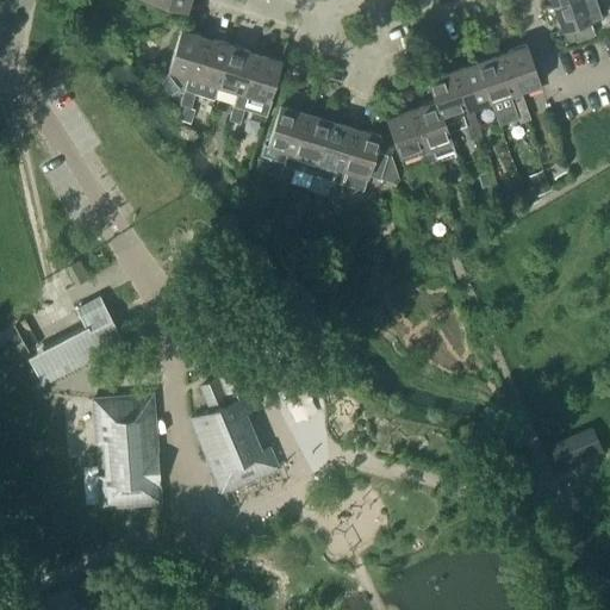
[(147,0),(186,12),(188,0),(147,0)]
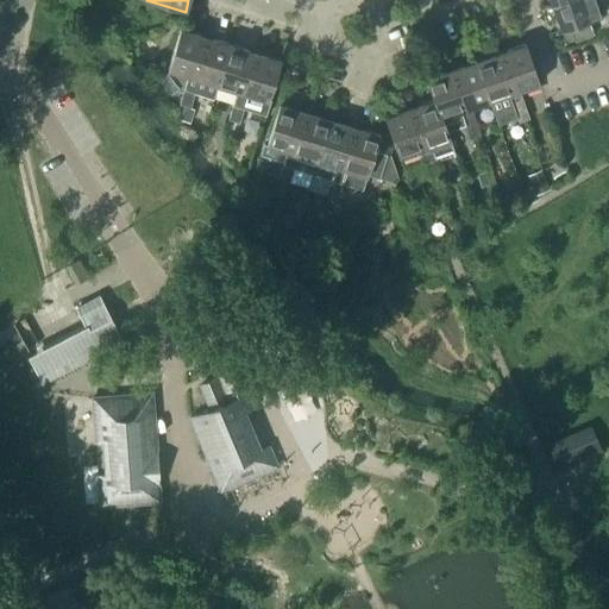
[(595,0),(572,0),(552,7),(562,32),(601,18),(595,0)]
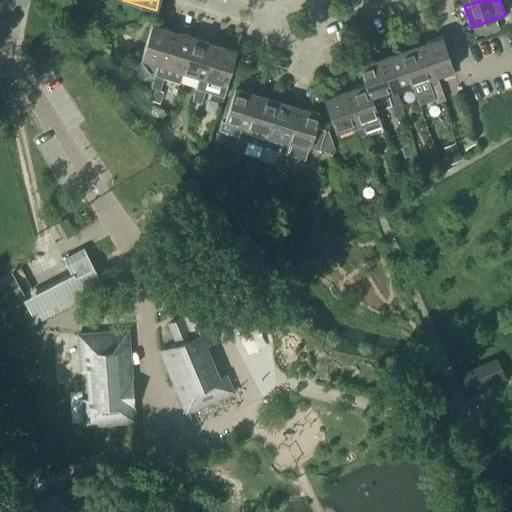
[(67,8),(63,9),(62,13),(63,17),(66,19),(71,18),(72,14),(71,10),(67,8)]
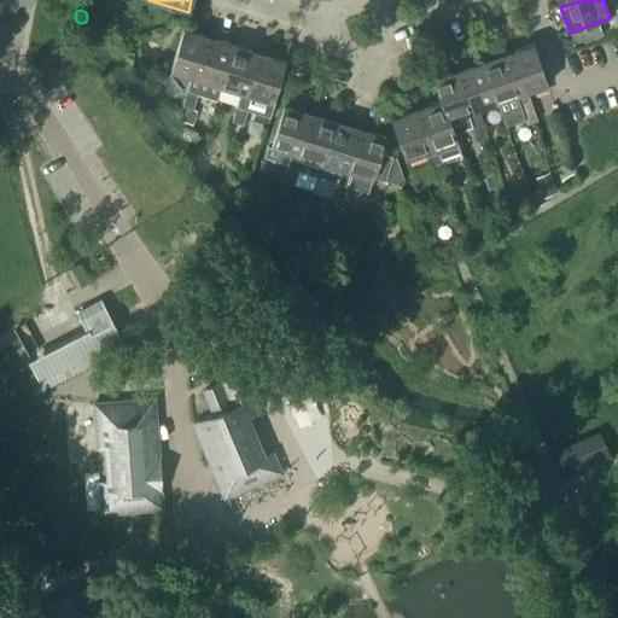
[(185,94),(186,92),(191,79),(196,80),(209,39),(182,30),(169,75),(161,81),(174,97),(178,93),(185,94)]
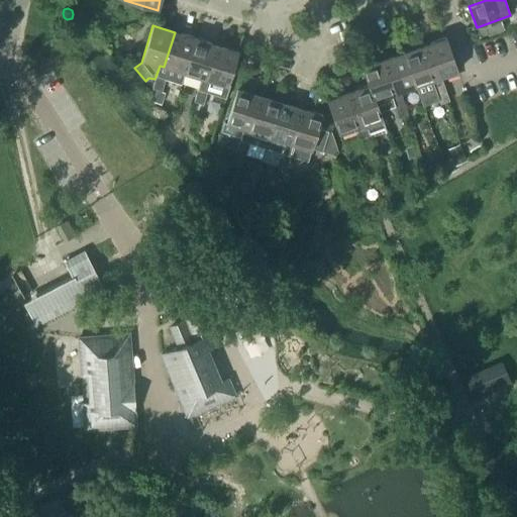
[(165,80),(181,85),(185,74),(195,38),(175,32),(164,67),(160,66),(156,77),(165,80)]
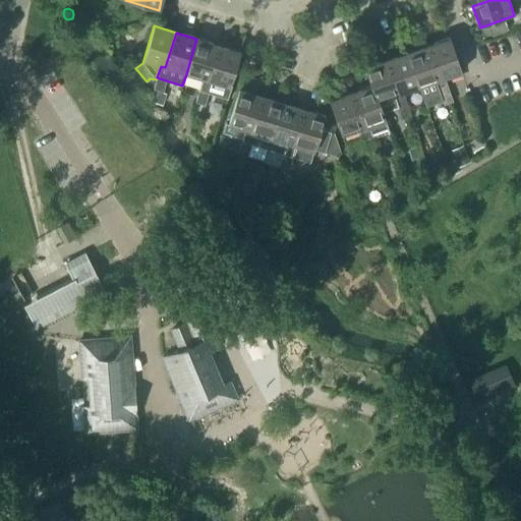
[(449,38),(427,46),(439,80),(435,81),(439,94),(448,91),(444,78),(461,72),(449,38)]
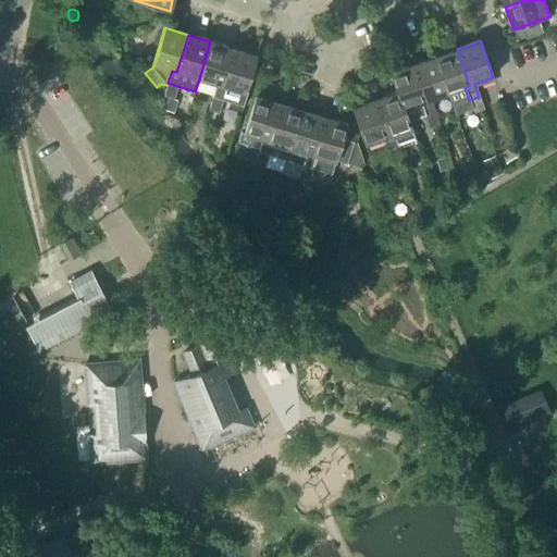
[(199,79),(217,84),(221,86),(233,49),(210,41),(199,79)]
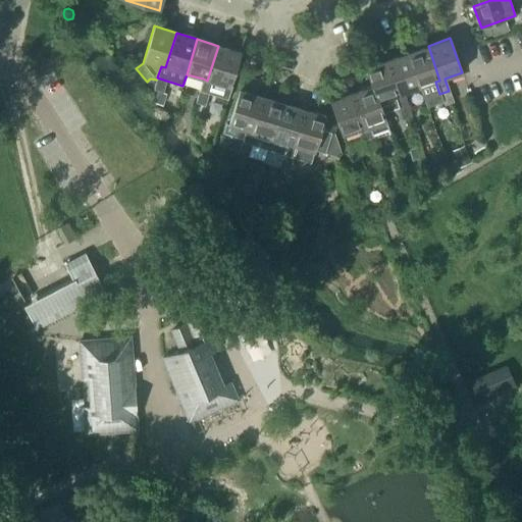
[(207,81),(203,79),(199,91),(208,94),(225,99),(240,52),(218,46),(207,81)]
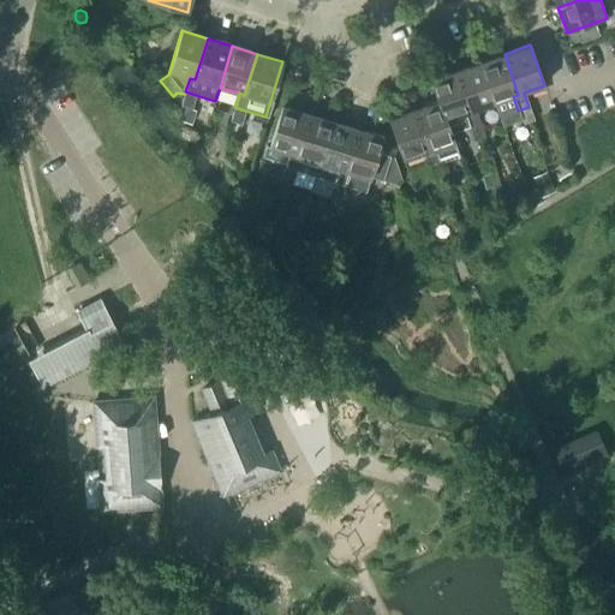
[(533,120),(529,107),(518,111),(513,96),(518,95),(505,54),(479,63),(494,103),(502,127),(523,120),(524,124),(533,120)]
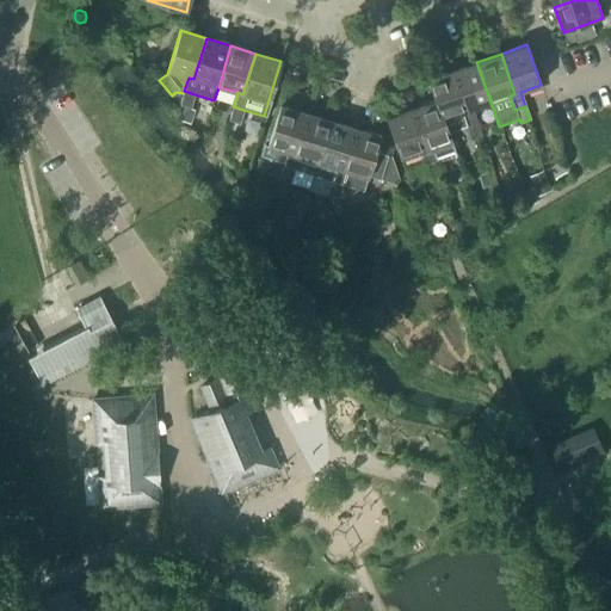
[(476,62),(452,71),(467,111),(462,113),(466,127),(467,127),(477,123),(473,109),(491,103),(476,62)]
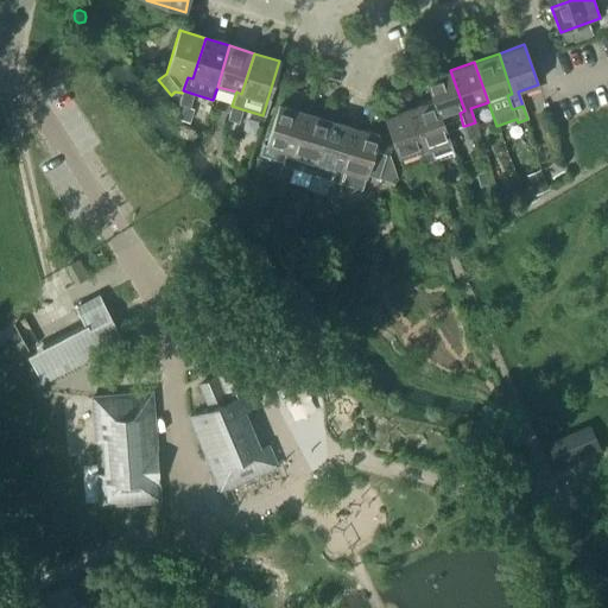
[(425,80),(432,101),(434,101),(439,119),(441,119),(445,132),(463,126),(460,113),(464,111),(450,70),(425,80)]
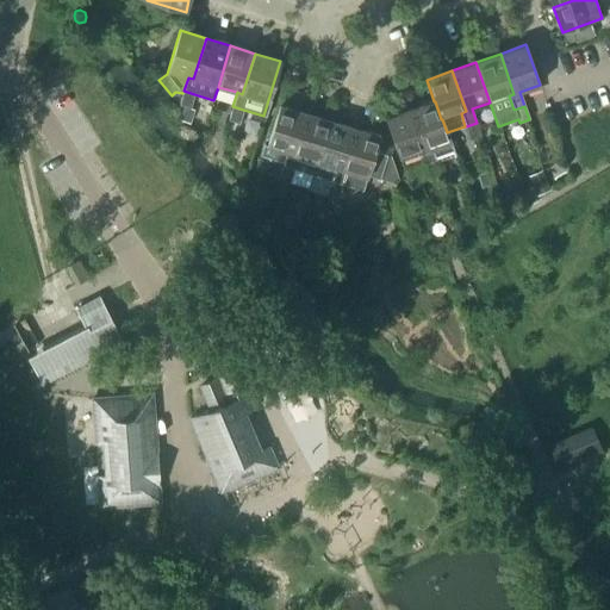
[(179,105),(184,107),(190,109),(194,94),(184,91),(182,93),(179,105)]
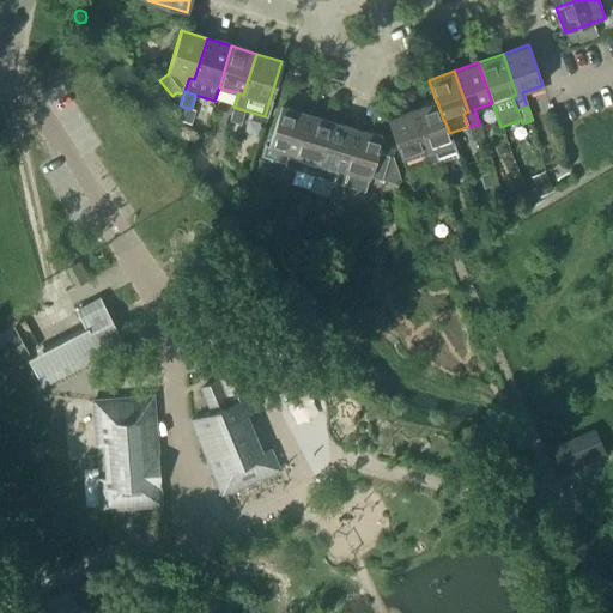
[(426,150),(422,152),(426,165),(437,162),(438,164),(459,157),(449,133),(444,120),(443,120),(437,102),(436,102),(412,110),(426,150)]
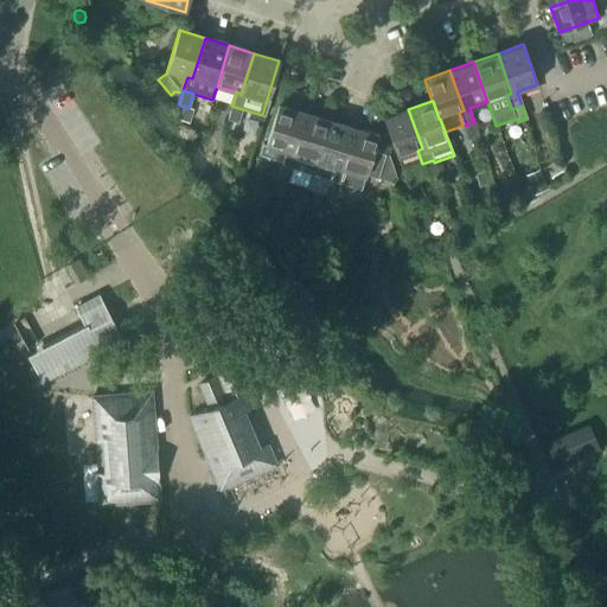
[(266,145),(286,152),(291,153),(304,113),(278,104),(266,145)]
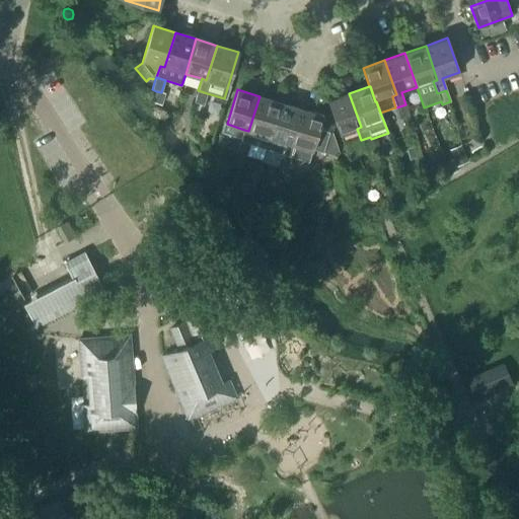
[(207,93),(198,90),(194,102),(204,105),(207,93)]
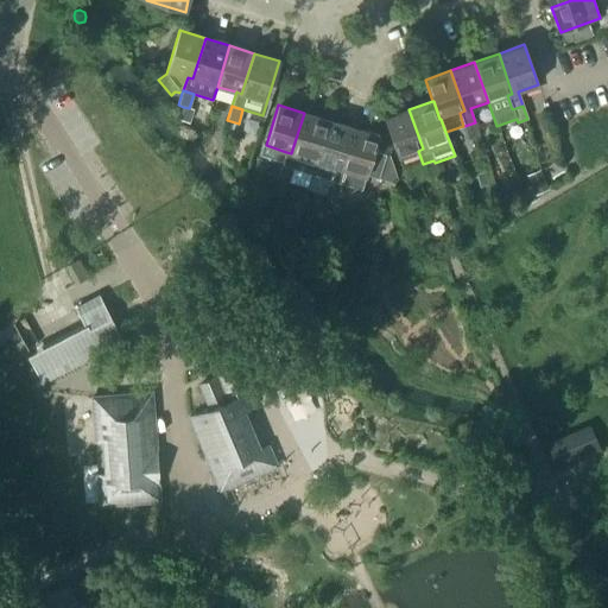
[(398,158),(418,151),(423,149),(409,109),(384,118),(398,158)]
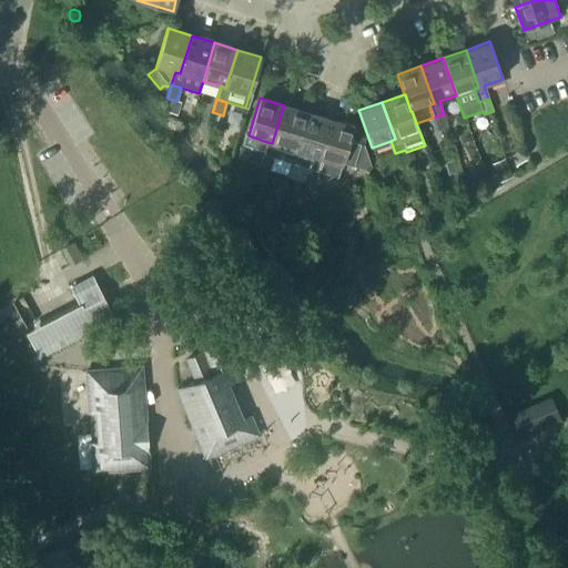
[(277,145),(294,150),(306,112),(284,105),(272,143),(267,142),(263,155),(273,159),(277,145)]
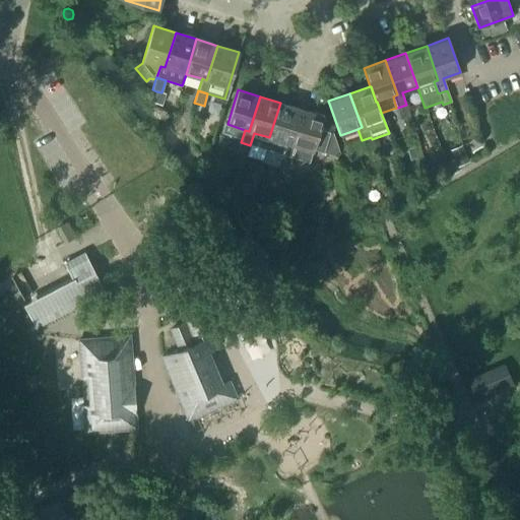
[(269,137),(286,142),(291,144),(302,110),(280,103),(269,137)]
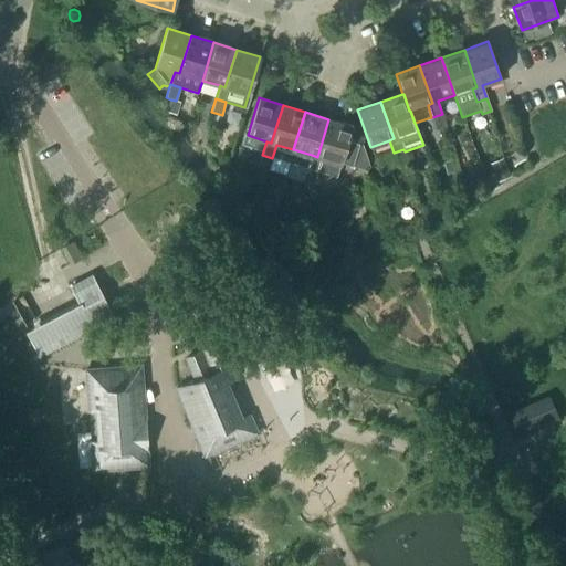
[(442,114),(432,117),(437,130),(447,127),(442,114)]
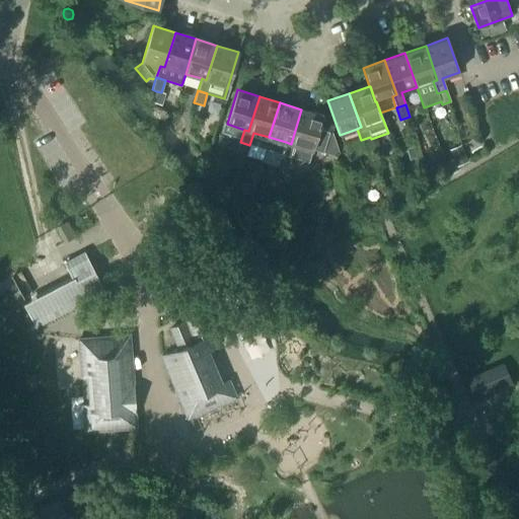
[(291,144),(286,142),(279,166),(288,169),(292,157),(308,162),(312,149),(323,152),(329,132),(319,129),(323,116),(301,109),(291,144)]
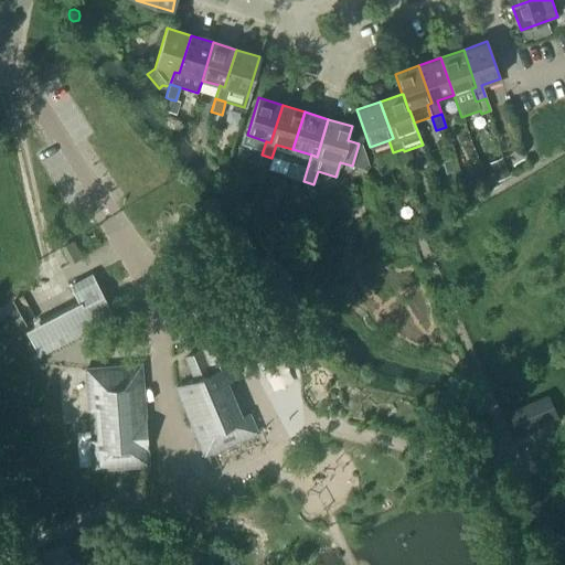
[(352,166),(365,170),(369,168),(361,145),(359,144),(352,166)]
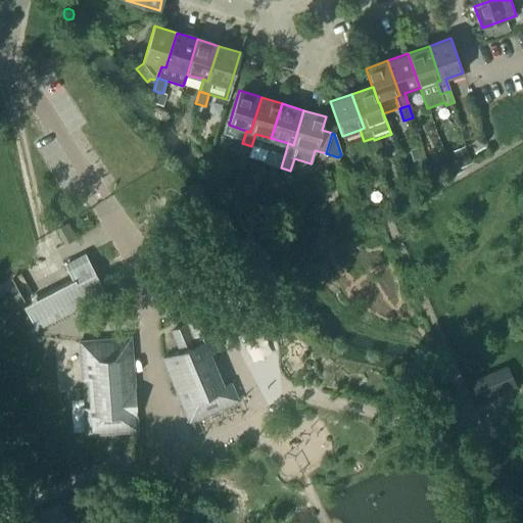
[(373,138),(364,141),(368,153),(377,150),(374,140),(373,138)]
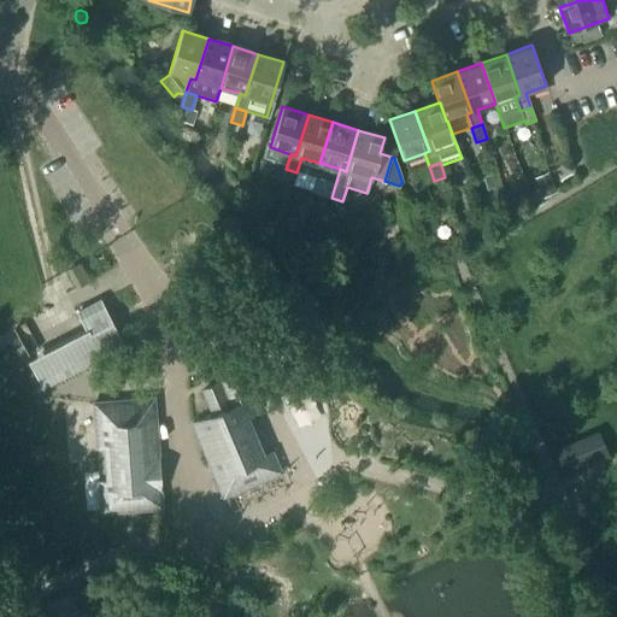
[(297,172),(286,169),(281,182),(292,186),(297,172)]
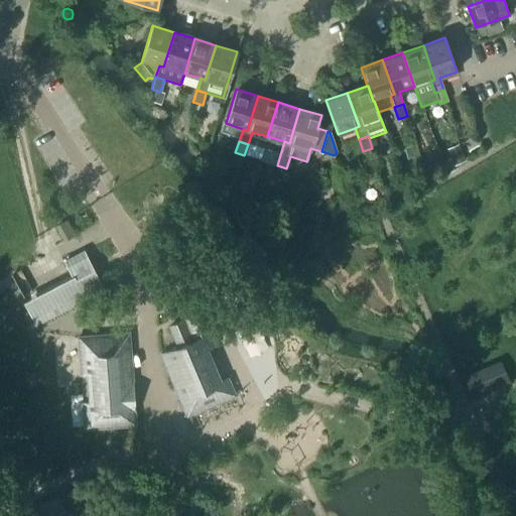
[(360,196),(364,208),(373,205),(370,192),(360,196)]
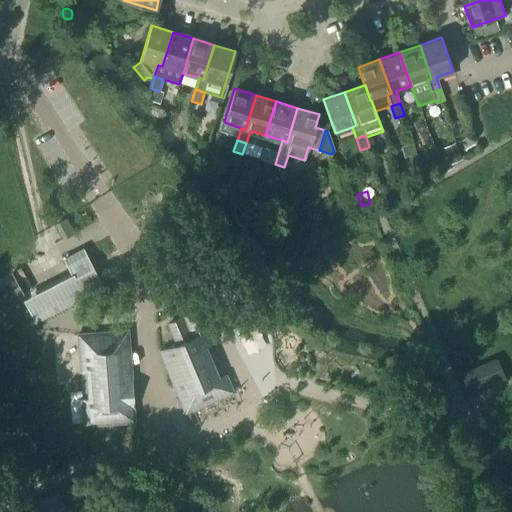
[(102,287),(83,250),(64,260),(71,273),(35,292),(36,292),(48,316),(102,287)]
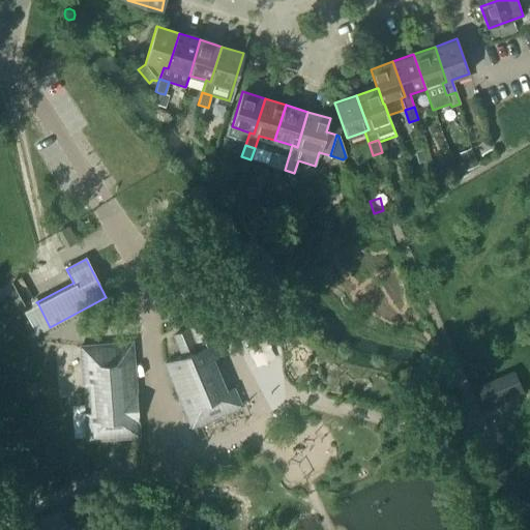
[(216,416),(229,411),(240,406),(233,389),(227,392),(223,382),(212,359),(219,356),(205,323),(173,336),(182,356),(166,363),(165,363),(180,400),(192,427),(204,421),(216,416)]
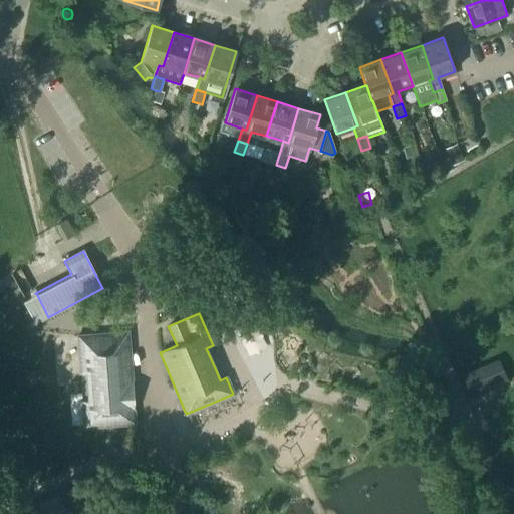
[(255,323),(237,332),(250,357),(268,348),(255,323)]
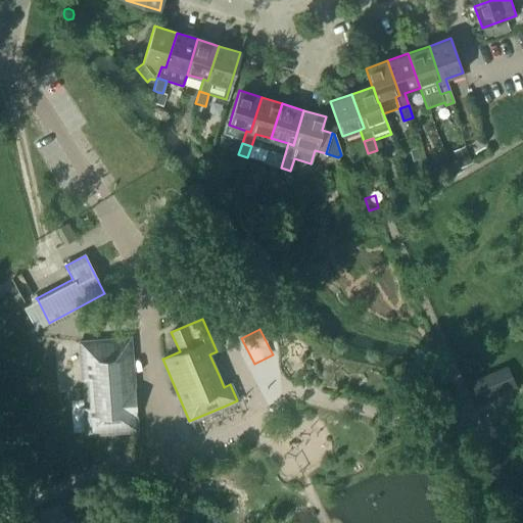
[(100,379),(102,407),(84,409),(86,435),(137,431),(132,357),(114,358),(113,339),(79,342),(82,380),(100,379)]
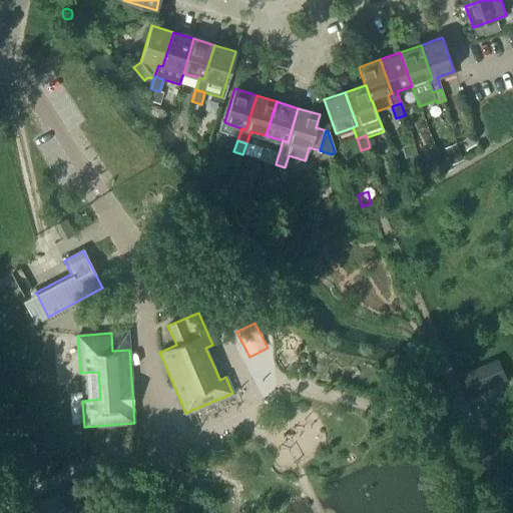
[(496,357),(462,370),(470,389),(503,377),(496,357)]
